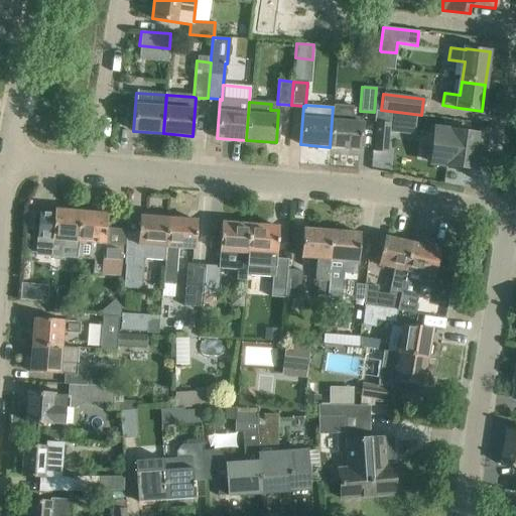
[(334,105),(333,107),(330,147),(360,149),(362,123),(354,122),(354,117),(352,117),(353,106),(334,105)]
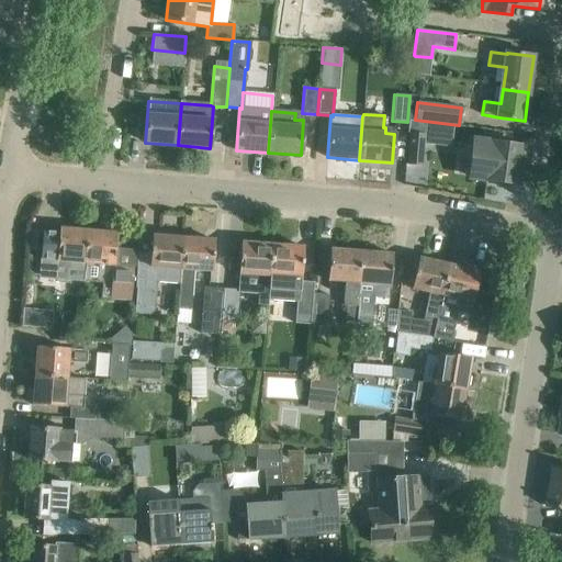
[(408,122),(407,130),(411,130),(409,148),(407,164),(420,165),(422,160),(423,144),(425,122),(408,121),(408,122)]
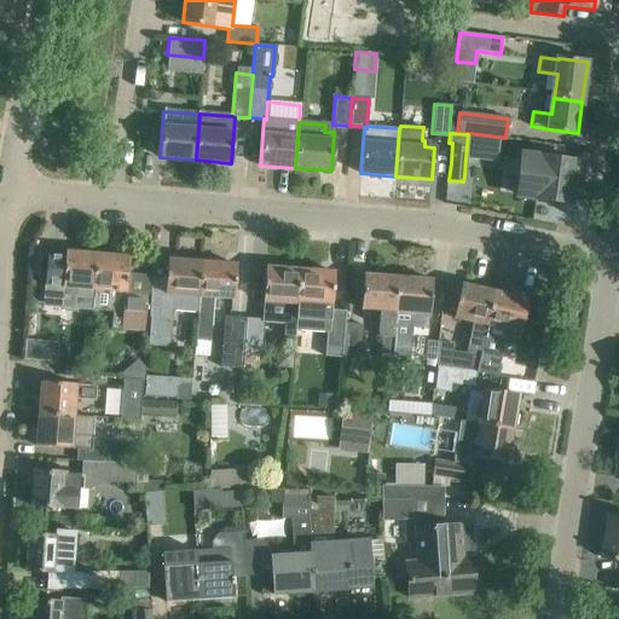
[(541,158),(522,156),(516,195),(536,197),(568,202),(574,162),(542,157),(541,158)]
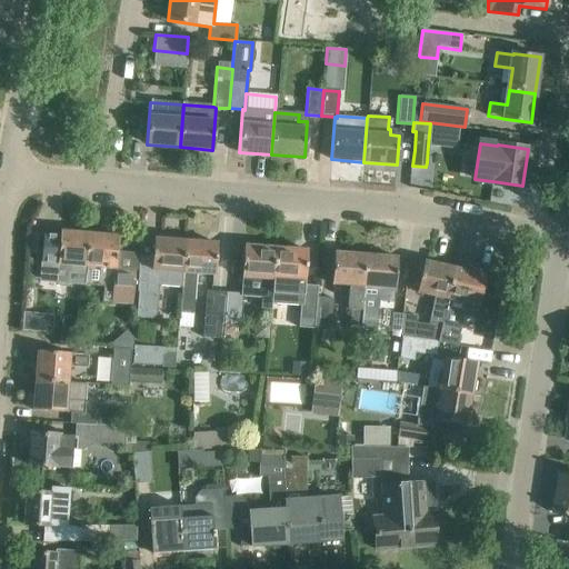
[(36,249),(37,231),(28,230),(27,248),(36,249)]
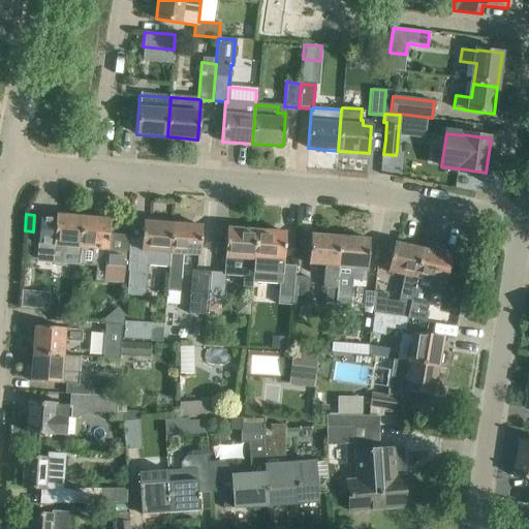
[(39,218),(37,244),(53,245),(53,246),(53,249),(52,262),(79,265),(82,217),(55,215),(55,219),(39,218)]
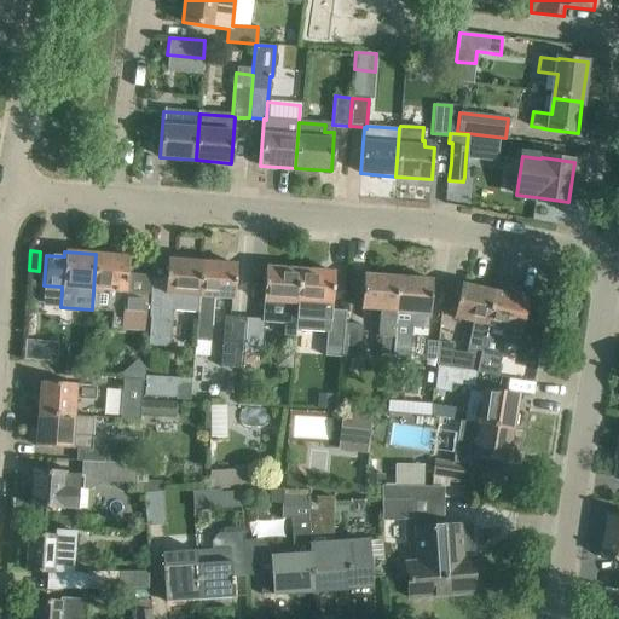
[(96,254),(92,310),(113,312),(111,329),(122,330),(122,329),(144,331),(146,294),(125,293),(127,273),(128,256),(96,254)]
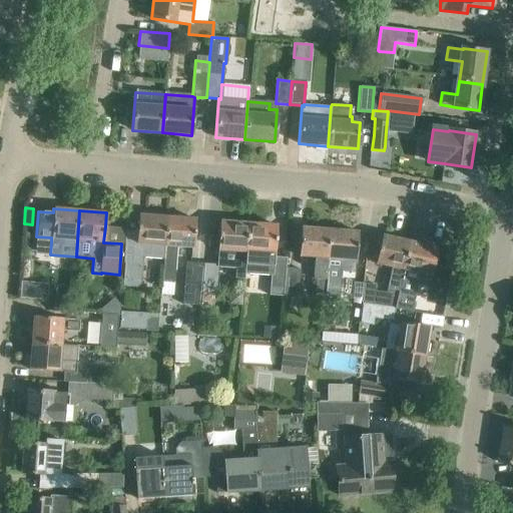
[(164,241),(166,217),(138,215),(136,231),(125,230),(122,263),(123,264),(122,286),(140,288),(142,258),(163,259),(164,241)]
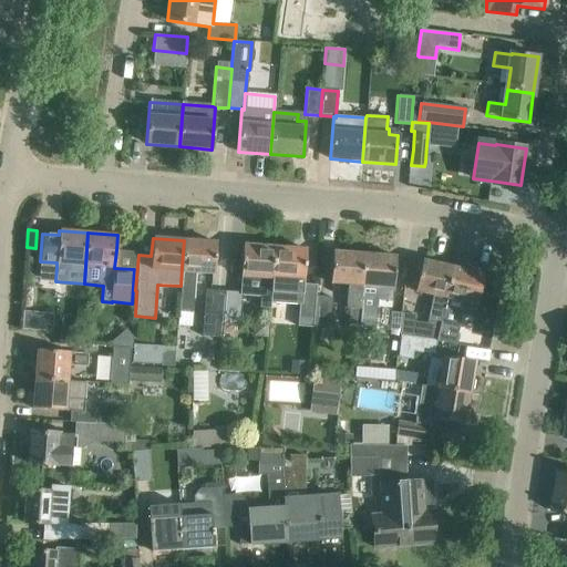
[(181,286),(178,311),(179,311),(189,312),(193,312),(196,272),(214,274),(214,267),(216,243),(184,240),(182,267),(181,286)]
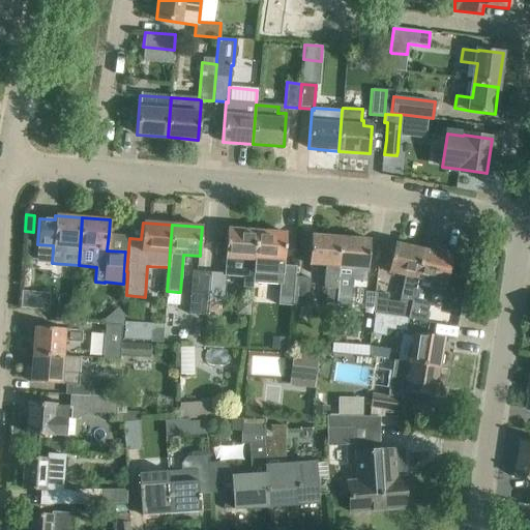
[(224,270),(226,271),(225,276),(242,278),(242,287),(252,288),(256,231),(227,229),(224,270)]
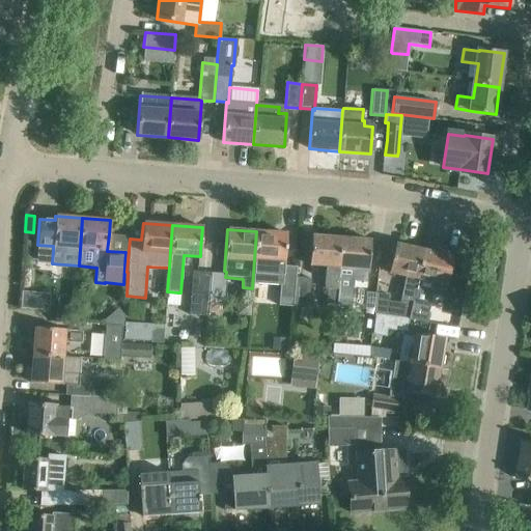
[(256,231),(252,283),(280,285),(281,276),(295,277),(296,267),(283,266),(284,263),(286,233),(256,231)]
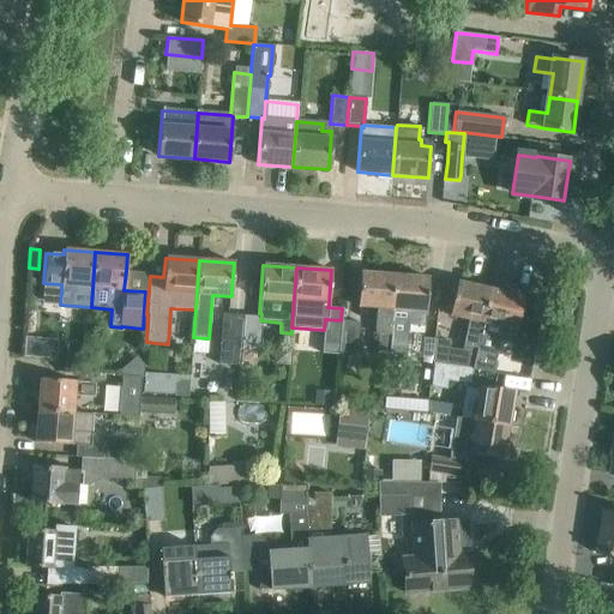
[(377,351),(387,353),(393,275),(360,272),(357,306),(377,308),(375,333),(378,333),(377,351)]
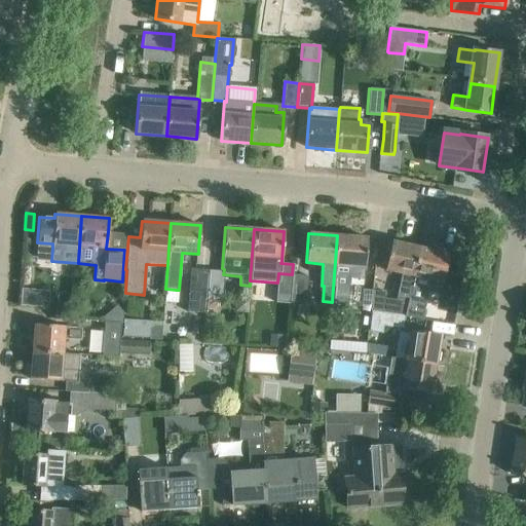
[(338,235),(332,302),(342,303),(348,303),(350,278),(364,279),(365,267),(367,238),(338,235)]
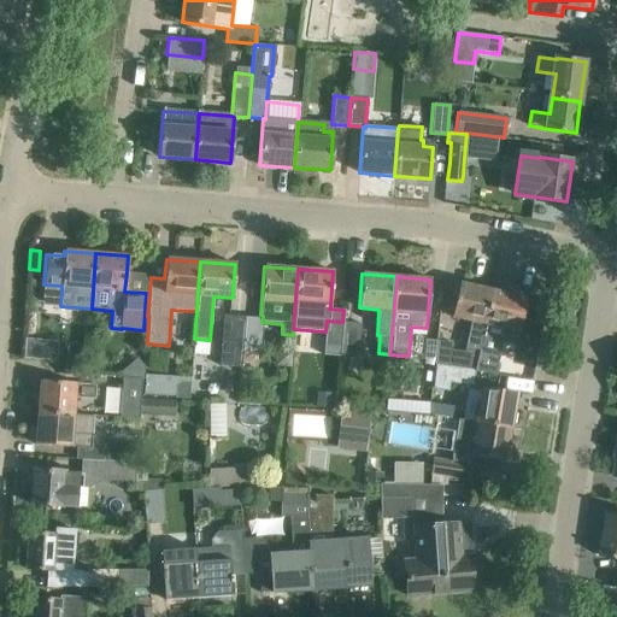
[(452,344),(436,340),(434,364),(474,370),(475,370),(493,292),(459,283),(457,291),(451,317),(471,322),(464,352),(451,348),(452,344)]
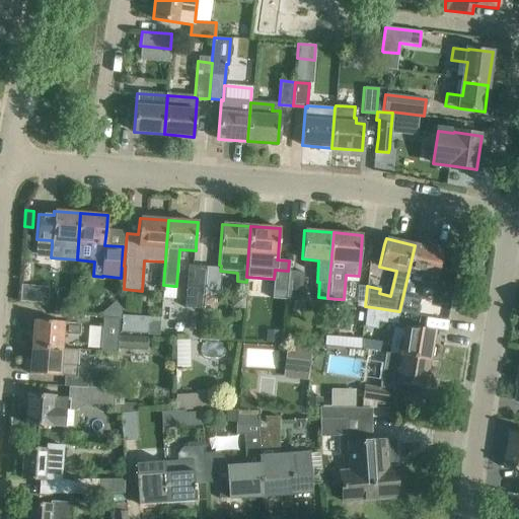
[(415,245),(399,311),(398,311),(398,312),(417,315),(423,289),(434,291),(439,269),(443,251),(415,245)]
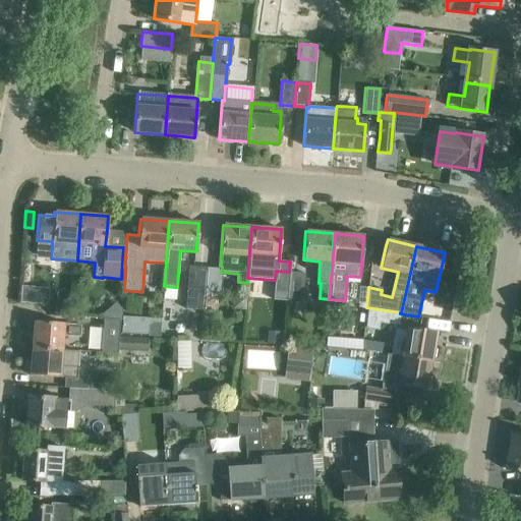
[(445,252),(441,270),(456,274),(460,255),(445,252)]
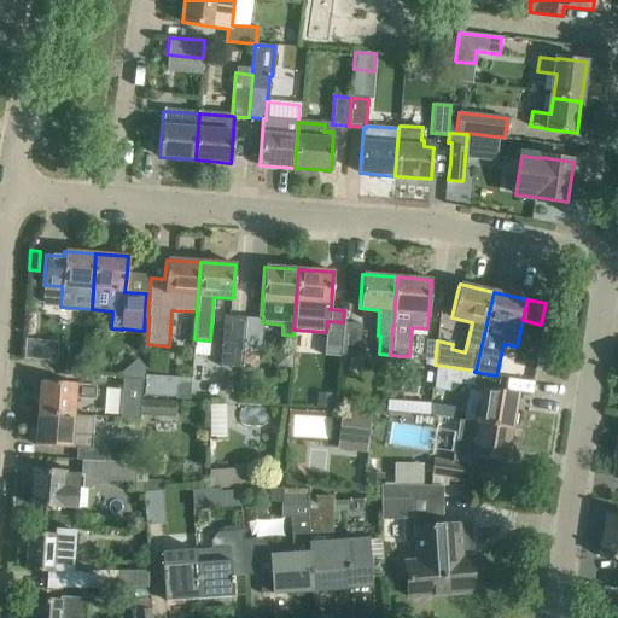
[(245,314),(223,313),(219,363),(242,365),(245,314)]
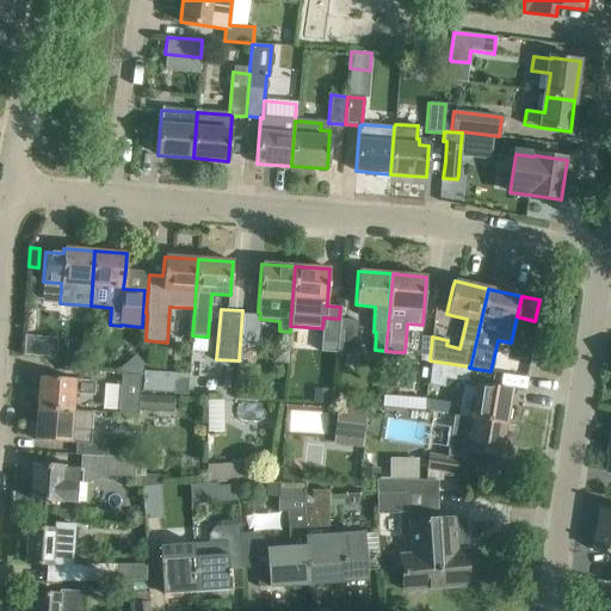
[(258,312),(242,310),(240,346),(257,347),(259,319),(260,313),(258,312)]
